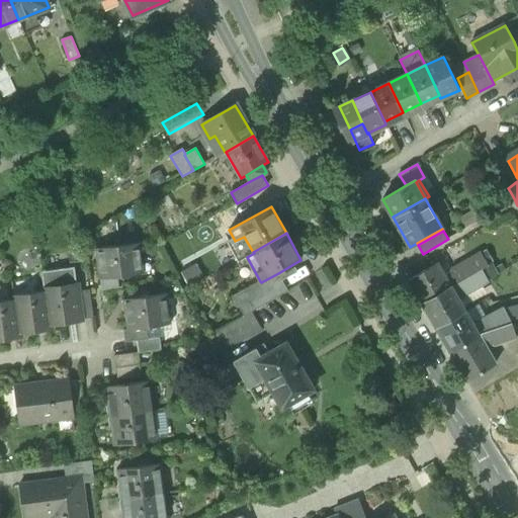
[(238,261),(253,252),(244,237),(235,241),(234,239),(227,242),(238,261)]
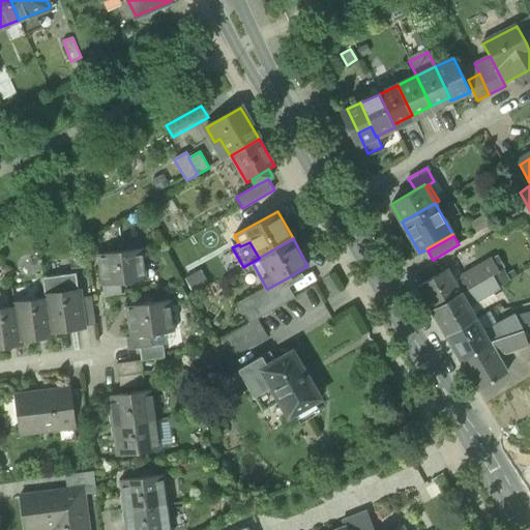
[(97,255),(102,286),(146,280),(142,248),(97,255)]
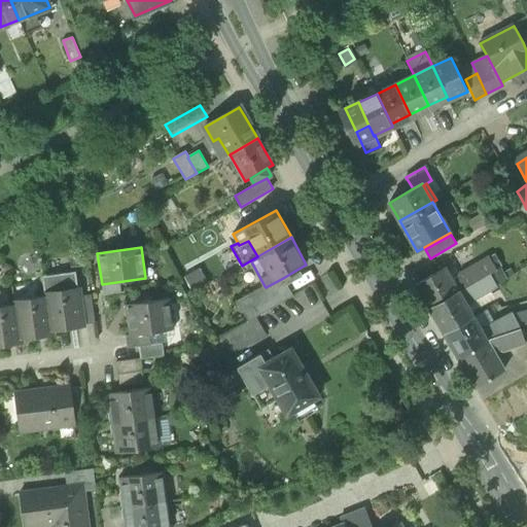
[(455,282),(459,290),(490,274),(496,270),(489,257),(459,275),(461,278),(455,282)]
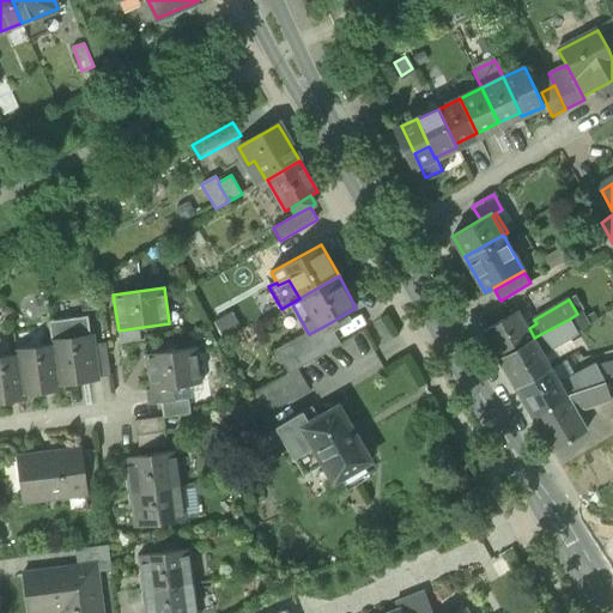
[(243,329),(232,308),(211,319),(223,341),(243,329)]
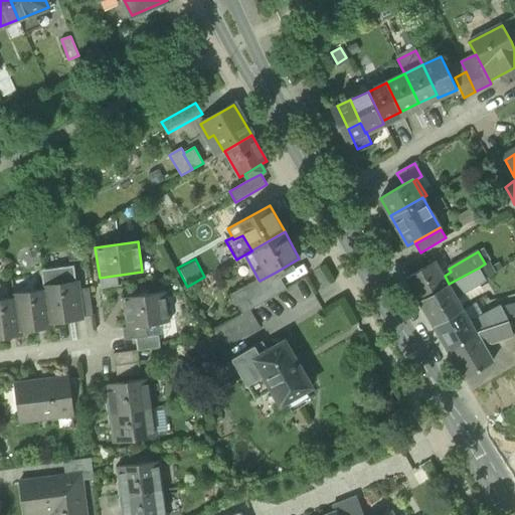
[(406,279),(419,301),(449,284),(445,276),(437,262),(406,279)]
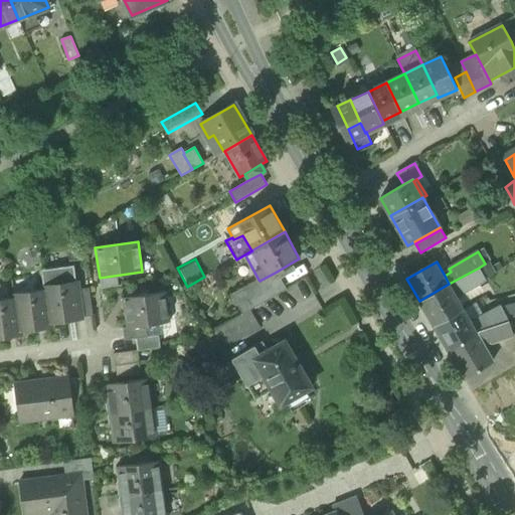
[(41,270),(43,286),(76,282),(74,266),(41,270)]
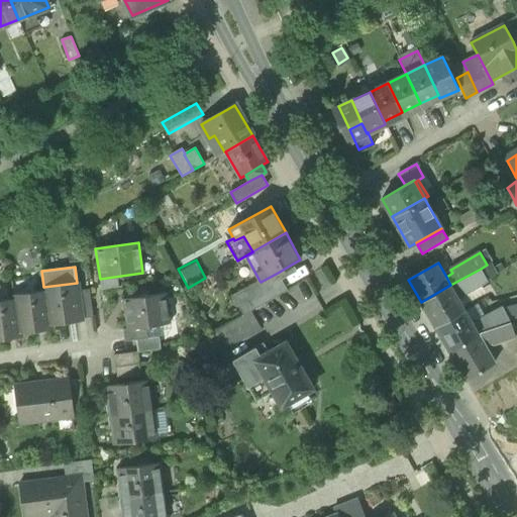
[(290,271),(288,267),(278,273),(281,279),(296,270),(295,269),(290,271)]
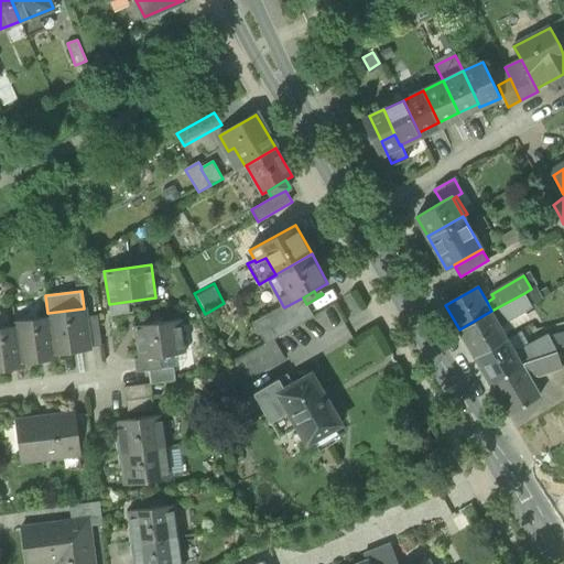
[(283,306),(252,323),(264,345),(273,339),(264,325),(301,305),(302,306),(306,304),(303,297),(284,307),(283,306)]
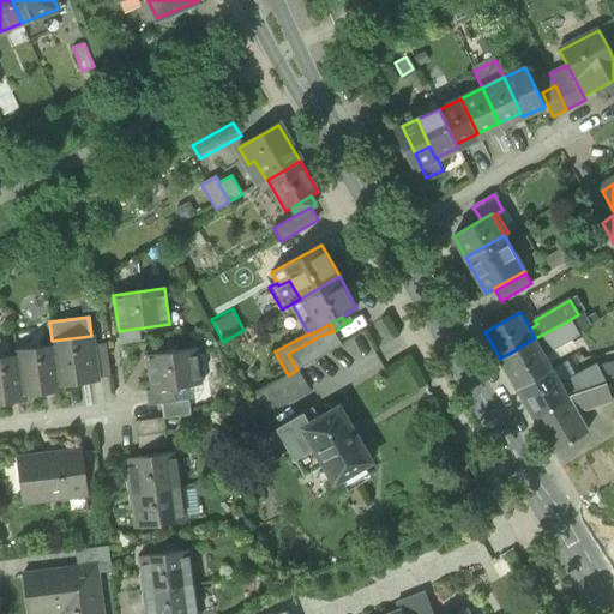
[(288,354),(298,369),(336,348),(329,333),(327,332),(288,354)]
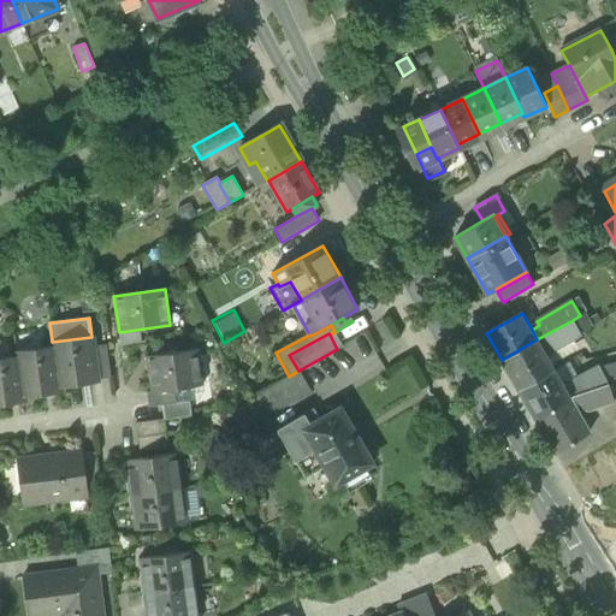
[(52,342),(53,347),(54,347),(60,392),(61,392),(60,388),(98,383),(98,380),(93,347),(92,337),(52,342)]
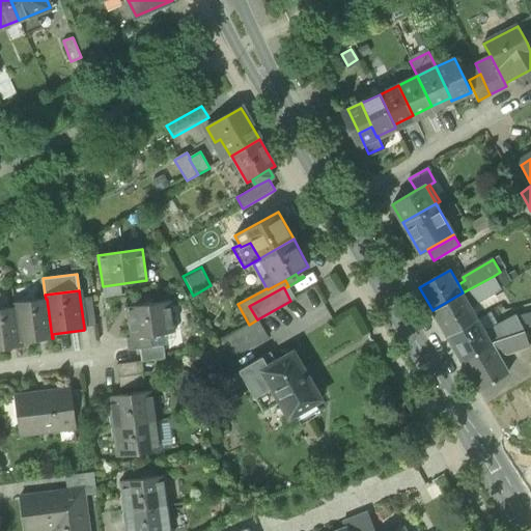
[(478,319),(463,292),(432,310),(447,337),(478,319)]
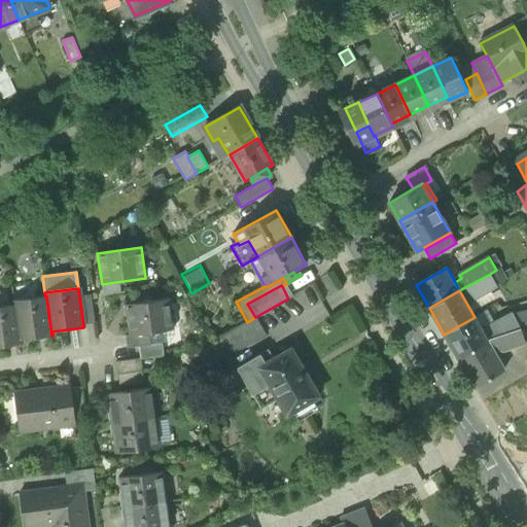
[(79,296),(83,325),(96,323),(92,297),(92,294),(79,296)]
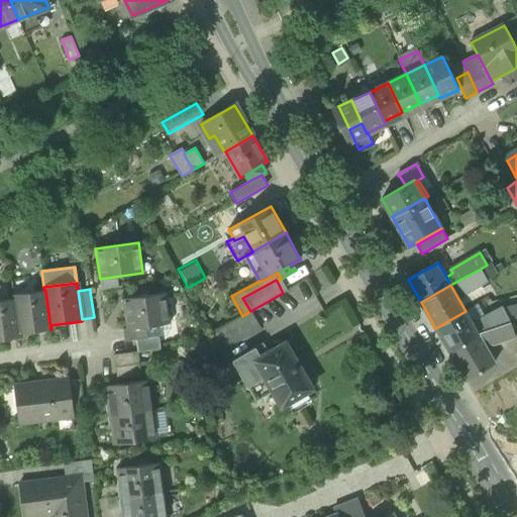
[(44,291),(15,295),(20,337),(21,337),(21,333),(50,329),(45,291),(44,291)]
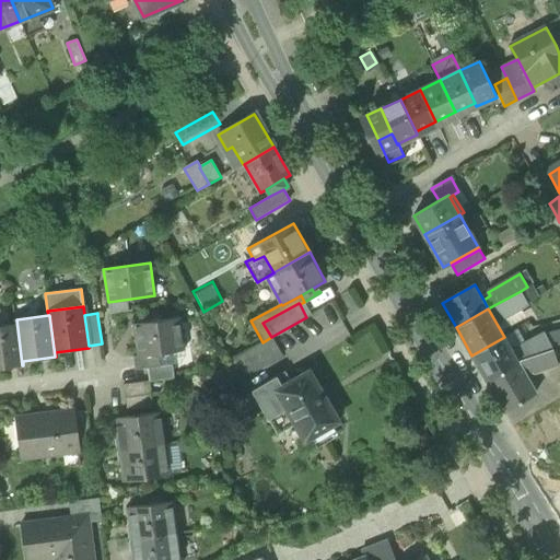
[(133,324),(138,357),(159,353),(184,350),(179,317),(133,324)]
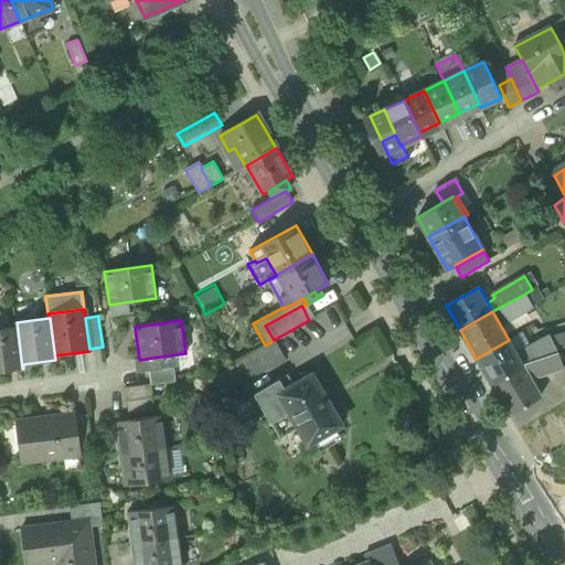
[(0,371),(22,369),(17,322),(14,322),(14,327),(0,329),(0,371)]
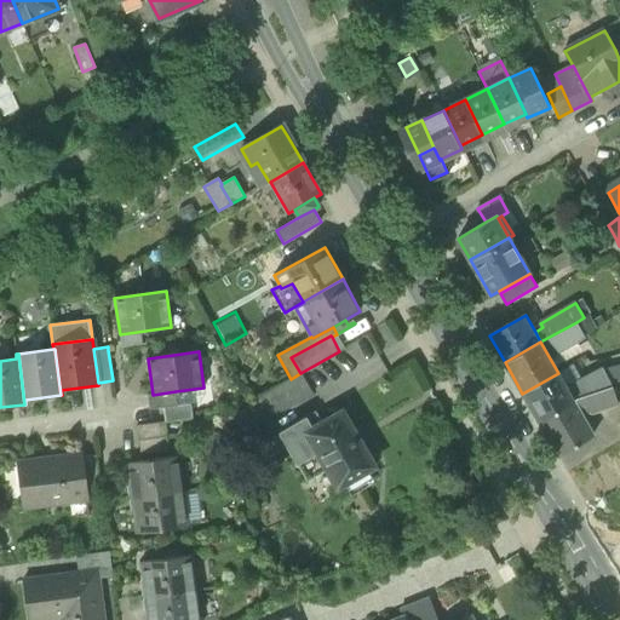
[(564,383),(573,400),(612,386),(603,368),(572,384),(564,383)]
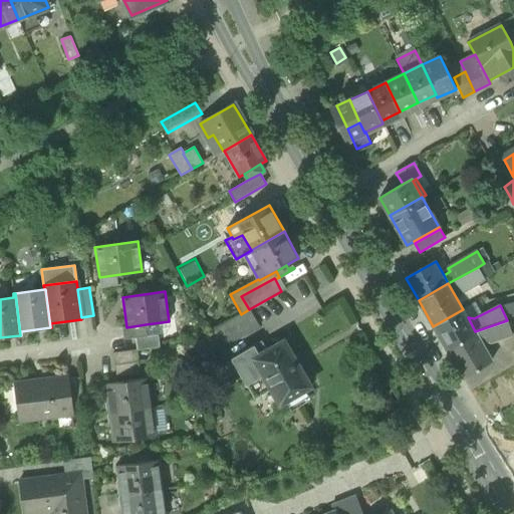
[(215,329),(225,347),(259,327),(249,309),(241,314),(215,329)]
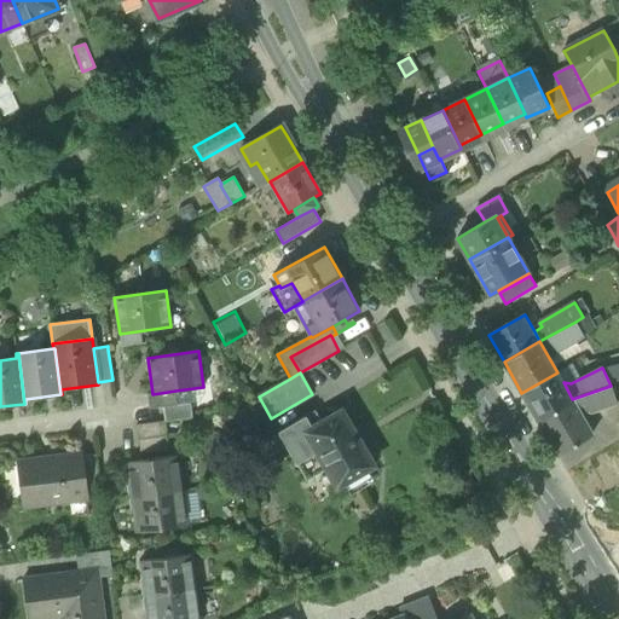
[(563,382),(557,372),(521,393),(537,420),(572,399),(563,382)]
